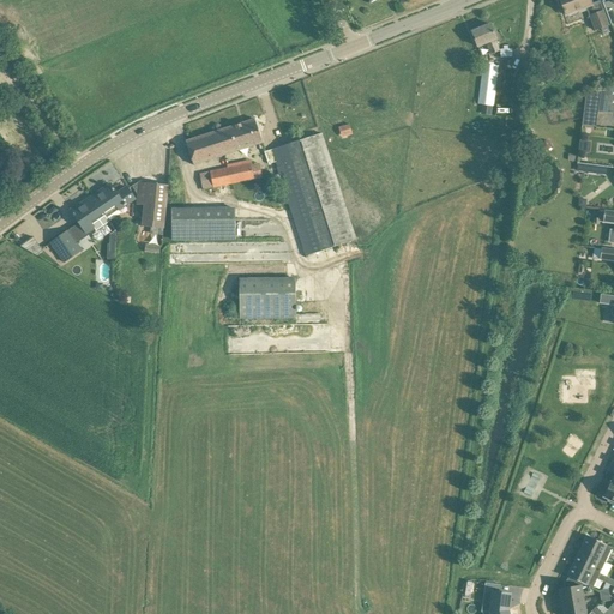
[(560,0),(564,10),(563,10),(564,12),(565,12),(566,14),(567,14),(569,16),(577,12),(576,11),(585,7),(595,31),(601,29),(603,35),(611,32),(609,29),(608,26),(602,11),(595,13),(591,4),(589,0),(560,0)]
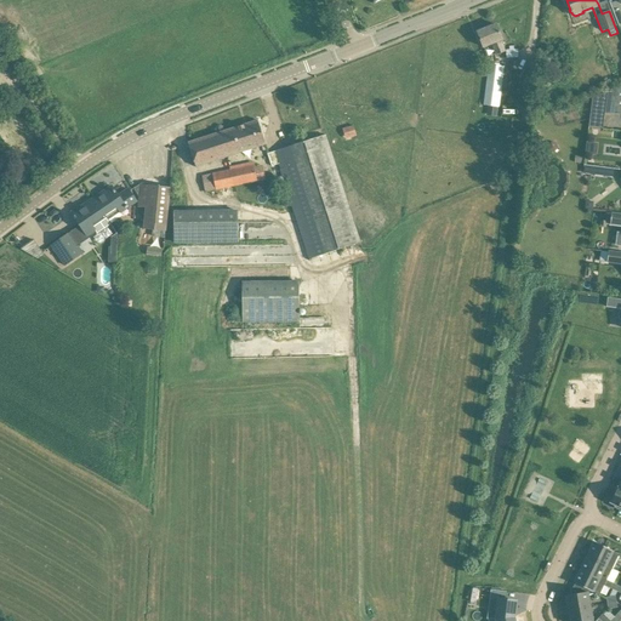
[(620,0),(611,0),(609,1),(619,26),(620,24),(620,0)]
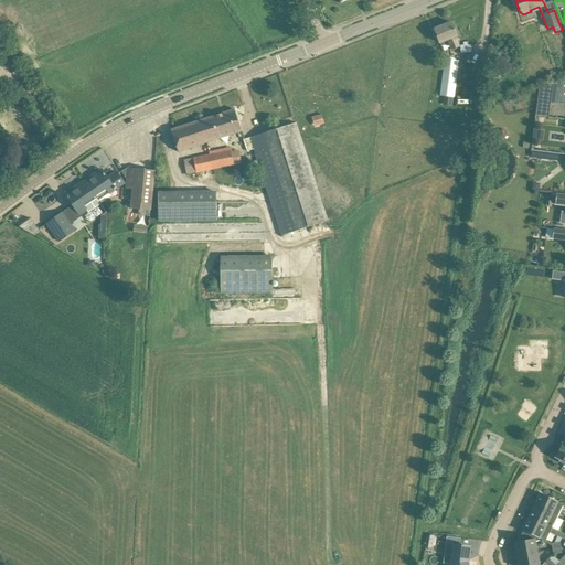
[(451,22),(434,29),(438,39),(439,43),(448,40),(452,51),(460,48),(456,36),(457,36),(451,22)]
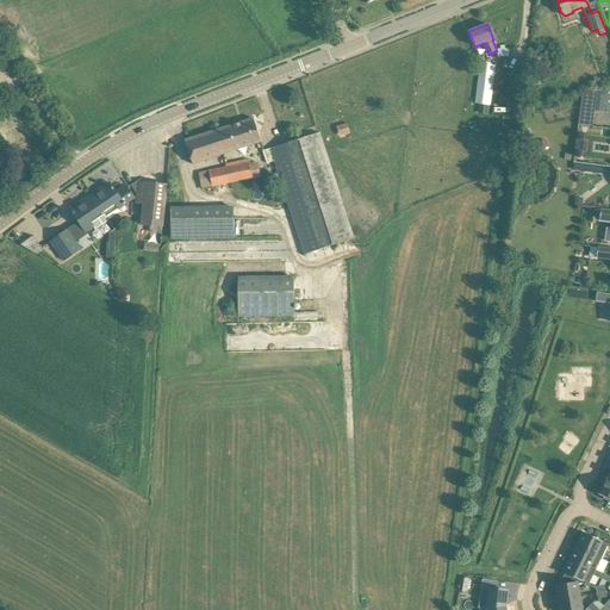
[(500,49),(497,49),(497,56),(509,56),(509,48),(505,49),(505,45),(500,45),(500,49)]
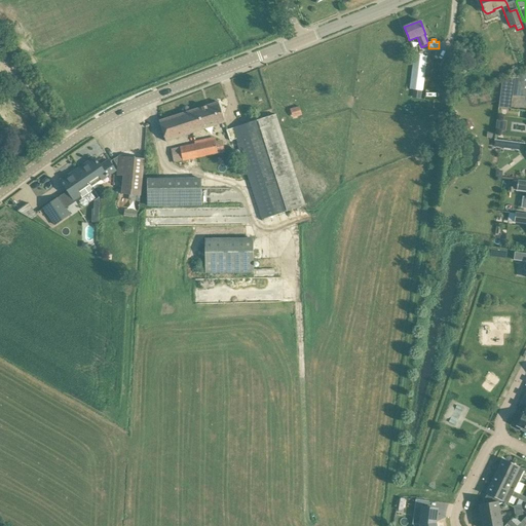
[(414,54),(410,89),(414,89),(422,90),(426,55),(414,54)]
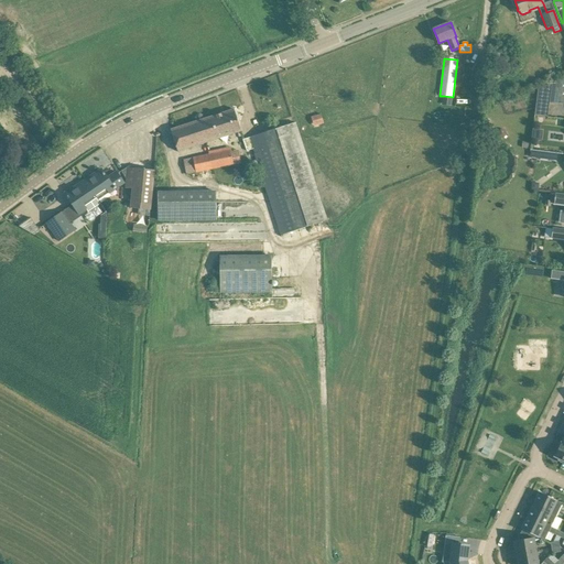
[(549,104),(560,104),(560,80),(552,83),(549,104)]
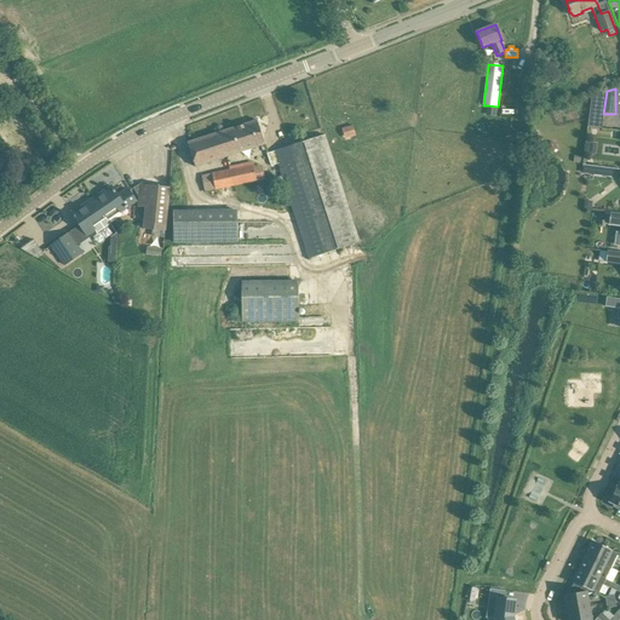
[(592,96),(587,126),(602,127),(603,114),(607,91),(592,96)]
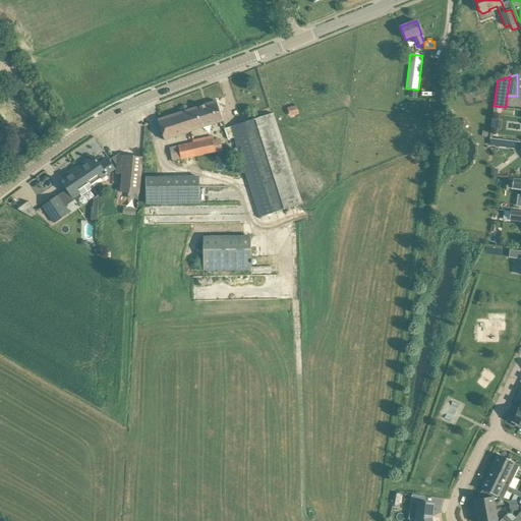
[(223,121),(220,111),(217,101),(158,119),(161,129),(164,139),(223,121)]
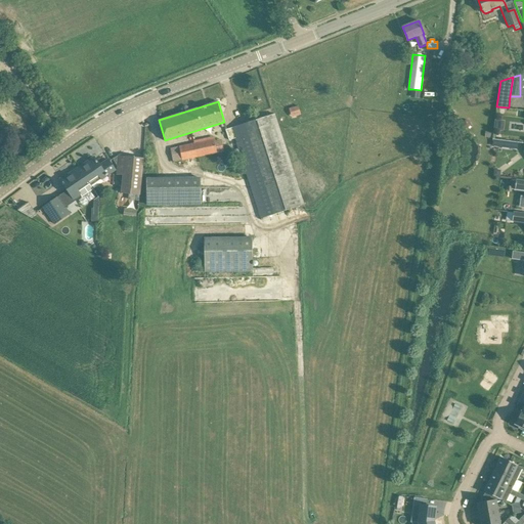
[(290,118),(299,115),(297,106),(288,108),(290,118)]
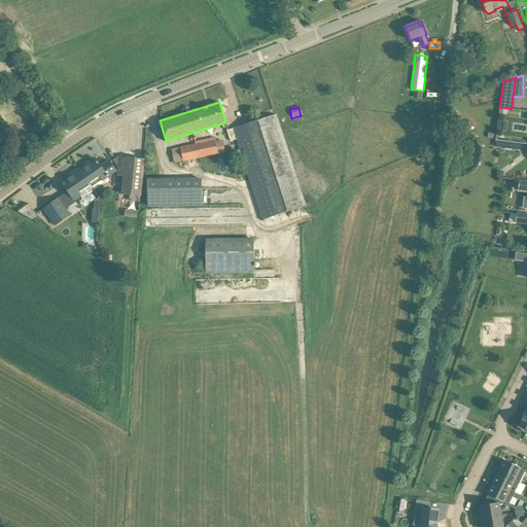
[(310,205),(279,113),(226,130),(233,149),(239,147),(262,220),(310,205)]
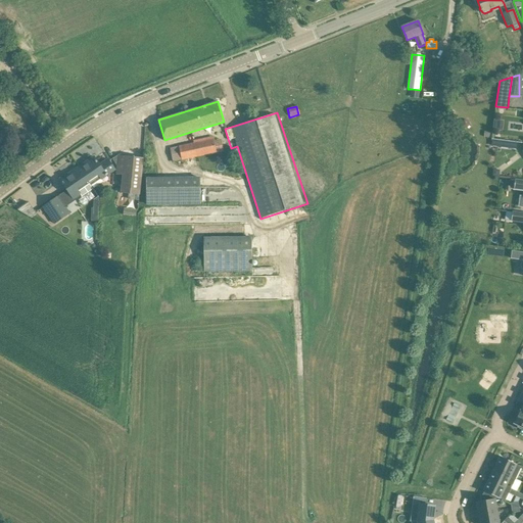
[(194,143),(179,146),(182,159),(219,151),(223,151),(222,145),(216,146),(215,140),(214,136),(193,140),(194,143)]
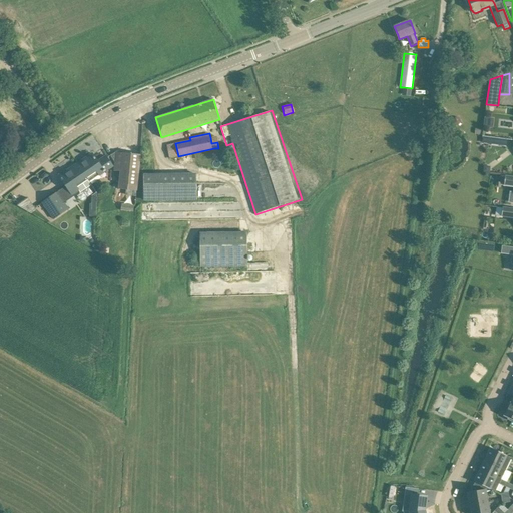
[(483,136),(482,143),(506,146),(507,139),(483,136)]
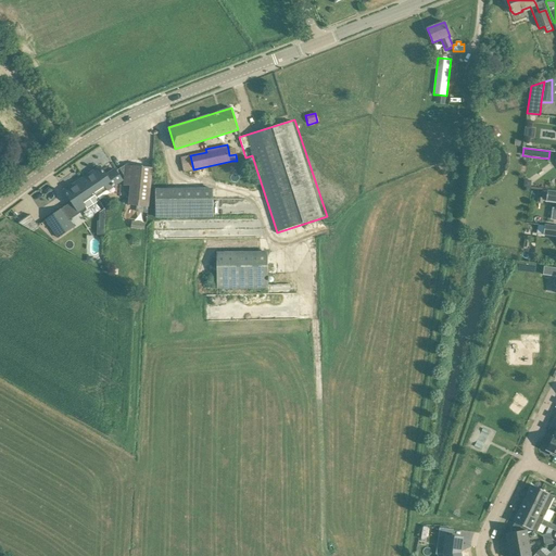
[(148,202),(152,167),(125,165),(119,168),(123,174),(124,174),(125,174),(124,185),(130,186),(128,205),(148,207),(148,202)]
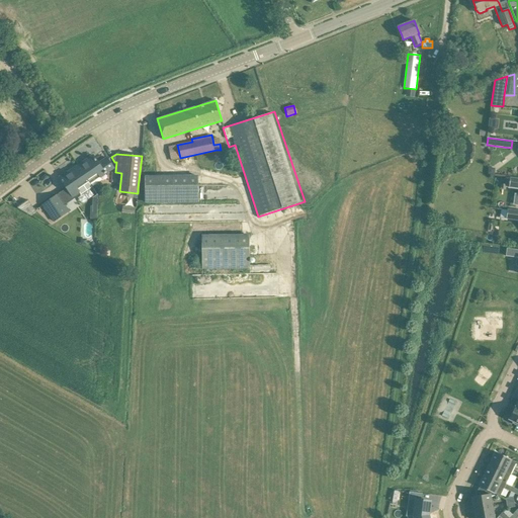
[(93,155),(78,166),(92,187),(103,180),(101,177),(114,169),(107,158),(106,158),(107,159),(99,165),(93,155)]
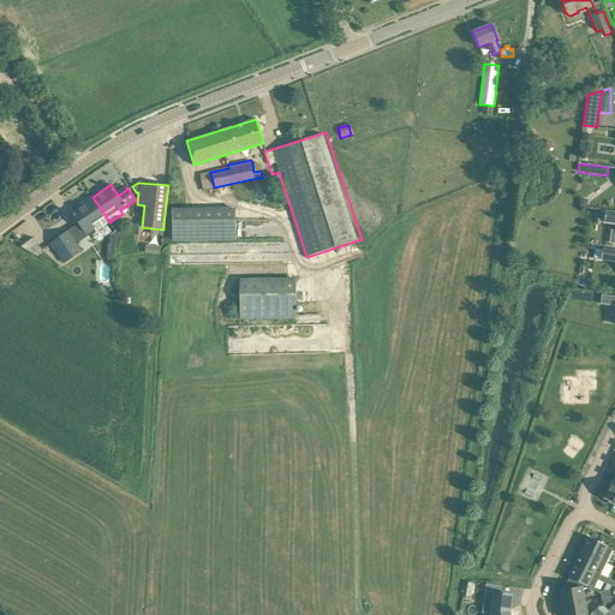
[(93,197),(71,212),(78,221),(85,233),(94,228),(96,232),(109,222),(93,197)]
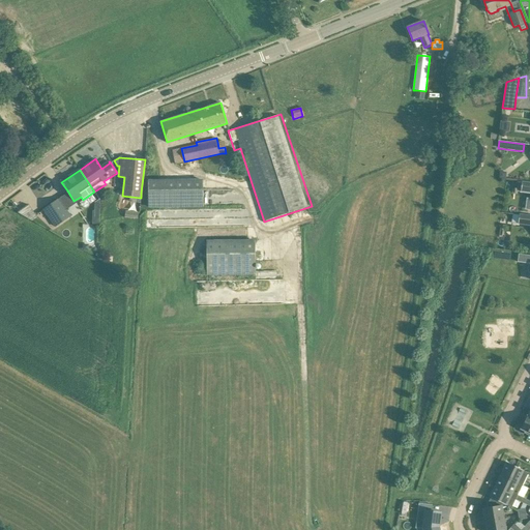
[(203,206),(203,180),(148,181),(148,207),(203,206)]
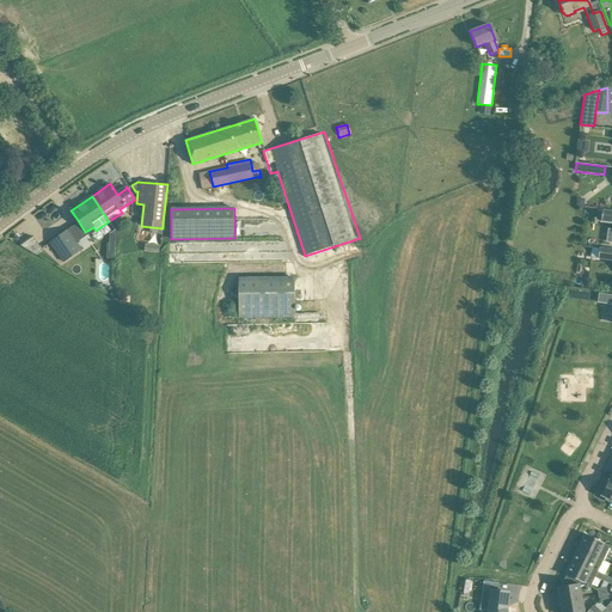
[(611,222),(611,210),(603,209),(601,221),(611,222)]
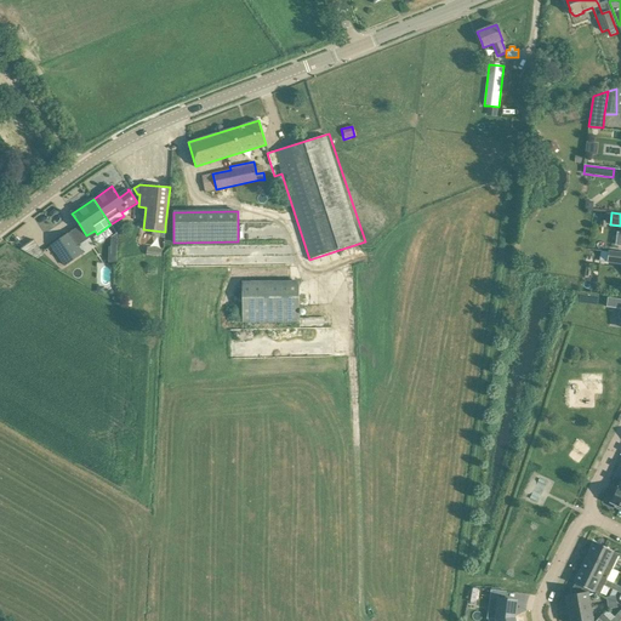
[(83,254),(75,243),(69,233),(51,245),(64,265),(83,254)]
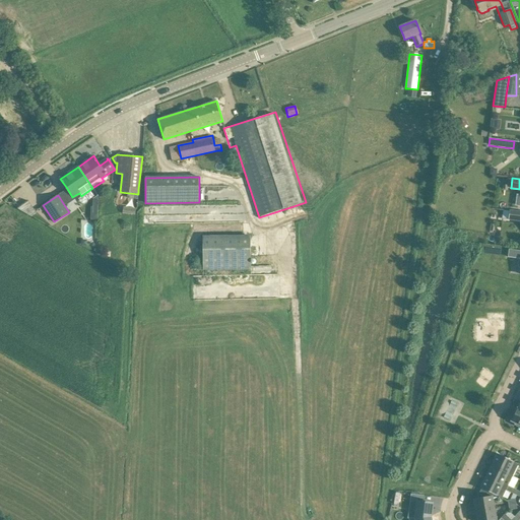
[(37,213),(28,201),(17,208),(31,216),(37,213)]
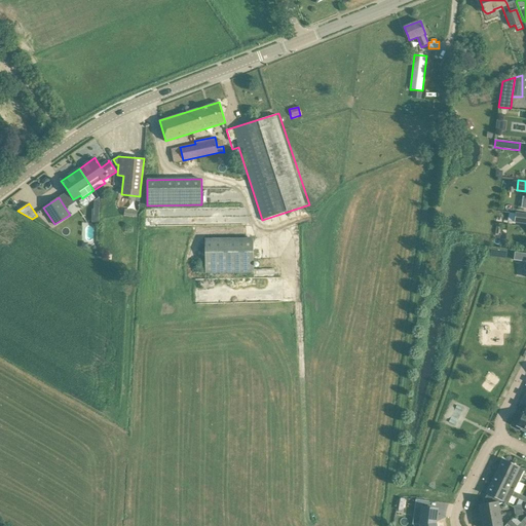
[(199,224),(219,224),(219,214),(199,213),(199,224)]
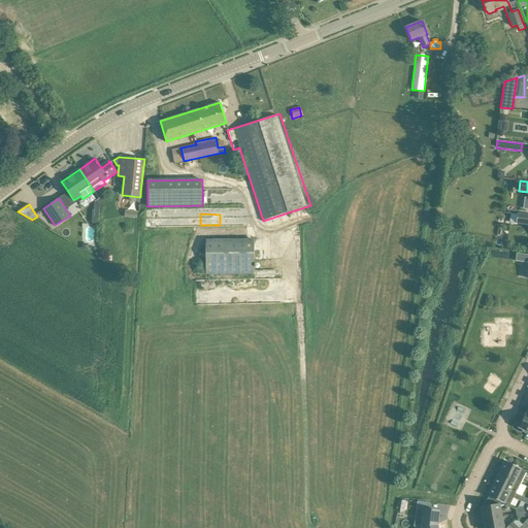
[(527,224),(527,215),(517,213),(516,223),(527,224)]
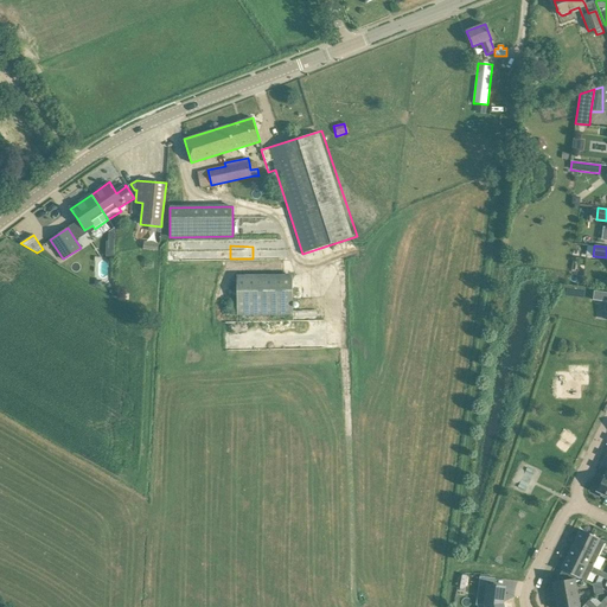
[(236,275),(237,315),(293,314),(292,274),(236,275)]
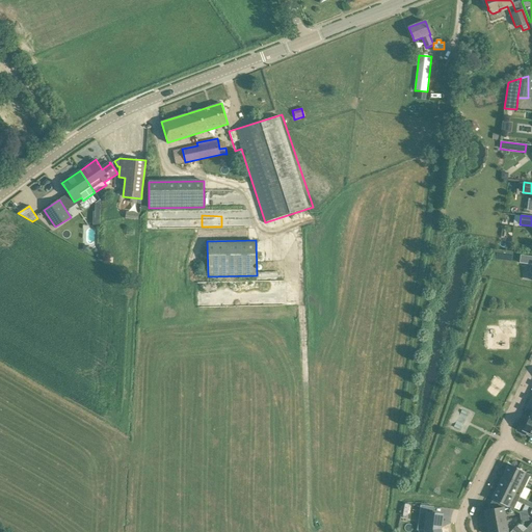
[(531,256),(521,255),(520,263),(531,264),(531,272),(531,256)]
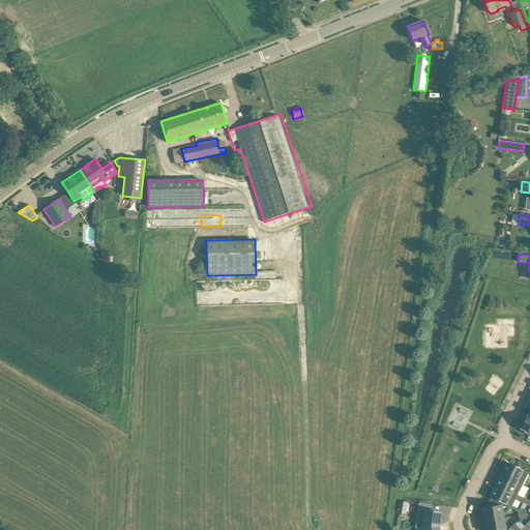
[(523,486),(529,473),(507,463),(501,475),(523,486)]
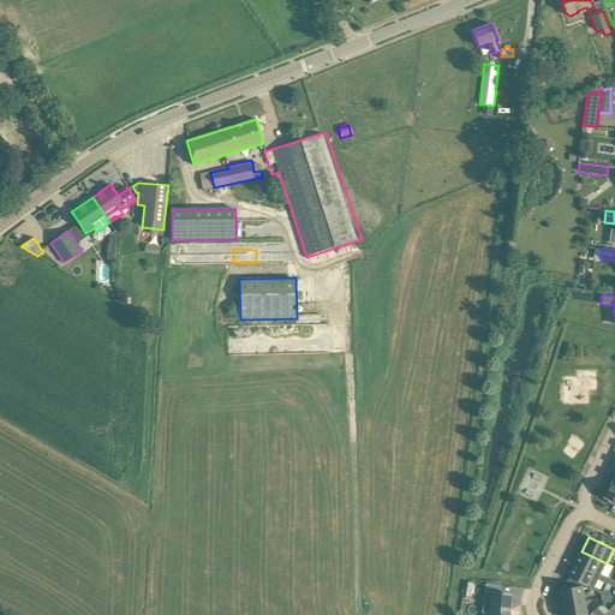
[(601,574),(607,563),(581,551),(574,566),(599,578),(601,574)]
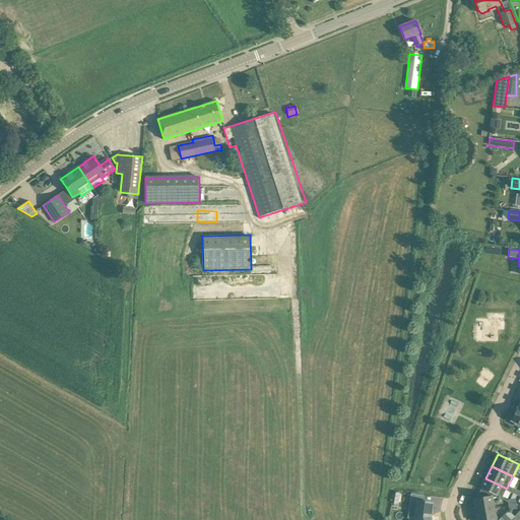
[(506,490),(507,489),(485,478),(480,488),(481,489),(476,499),(493,496),(493,497),(497,496),(502,499),(506,490)]
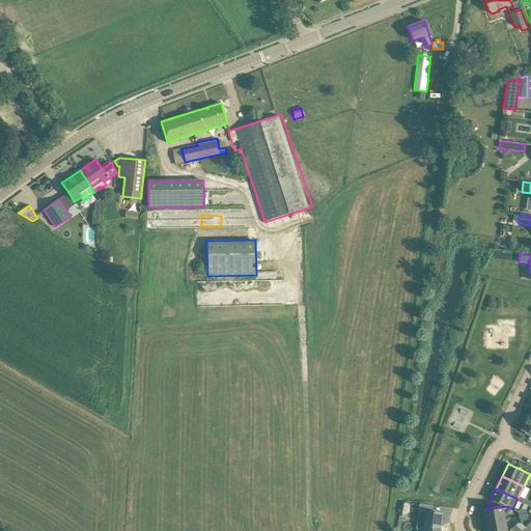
[(419,504),(417,521),(424,522),(424,529),(424,530),(440,530),(439,528),(441,514),(431,512),(426,512),(427,505),(419,504)]
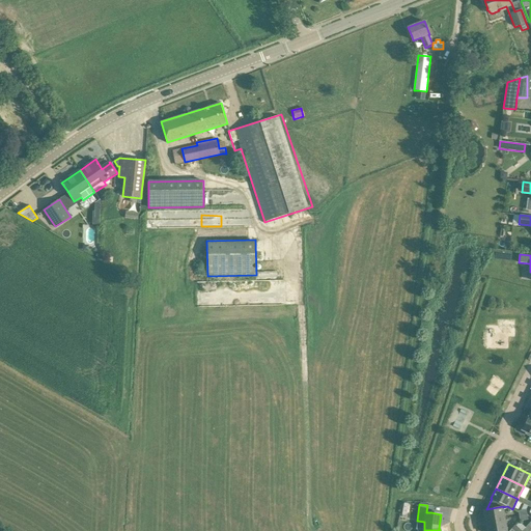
[(505,519),(503,507),(503,506),(486,509),(483,509),(485,522),(505,519)]
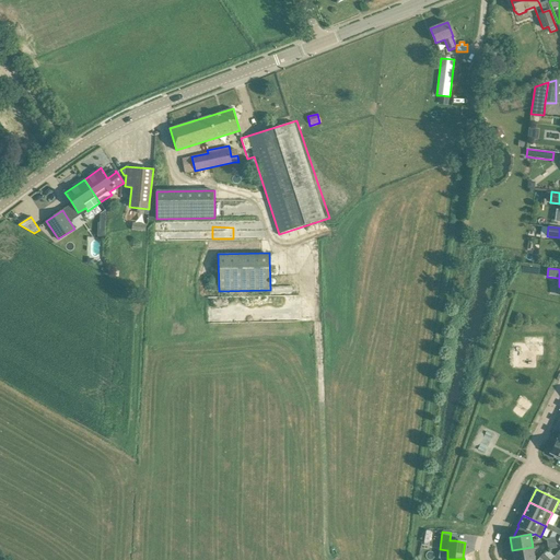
[(528,559),(535,559),(534,559),(533,547),(512,550),(513,559),(528,559)]
